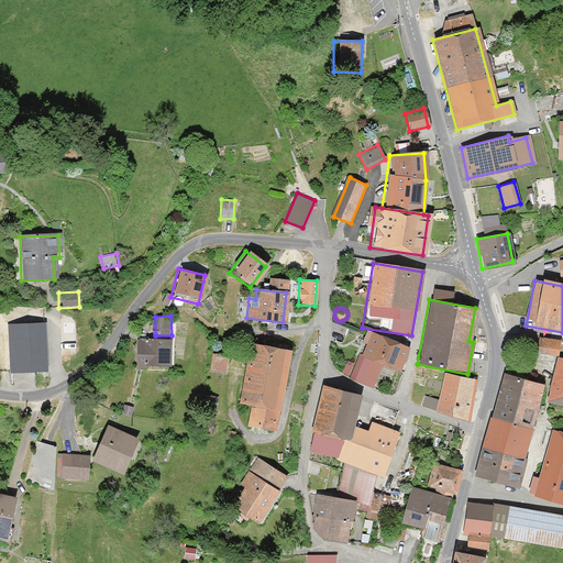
[(9,324),(12,371),(47,368),(45,322),(9,324)]
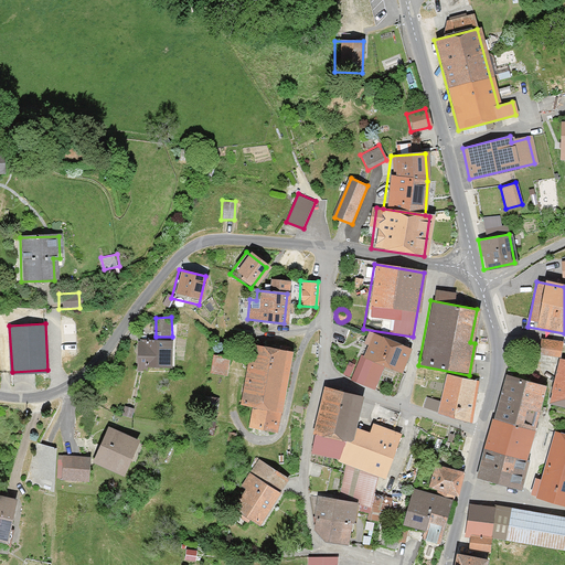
[(409,349),(369,332),(350,379),(374,387),(382,368),(398,374),(409,349)]
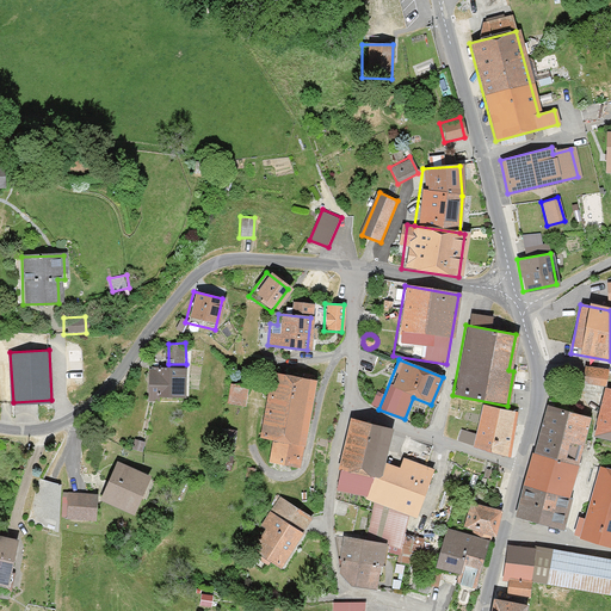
[(581,384),(604,387),(605,368),(582,365),(581,384)]
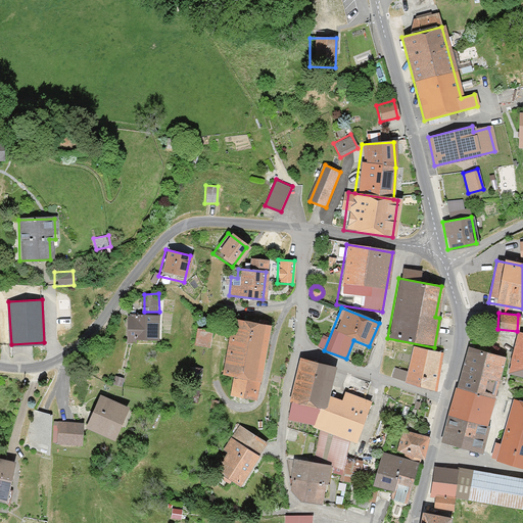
[(155,317),(125,315),(123,342),(154,343),(155,317)]
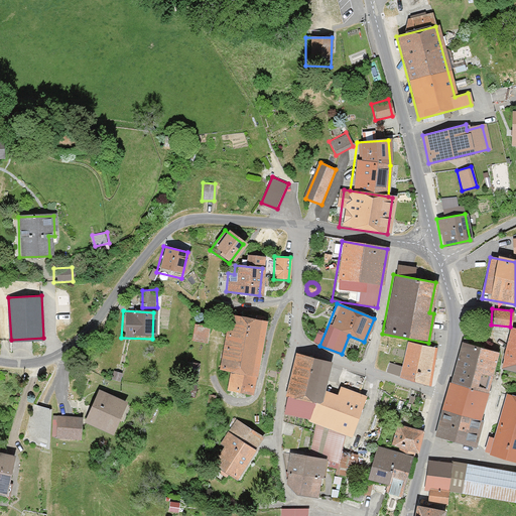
[(264,321),(228,314),(216,372),(229,375),(226,392),(249,396),(264,321)]
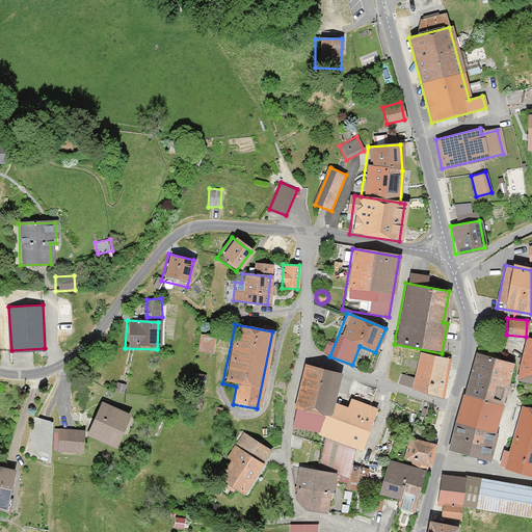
[(214,337),(201,335),(196,351),(211,353),(214,337)]
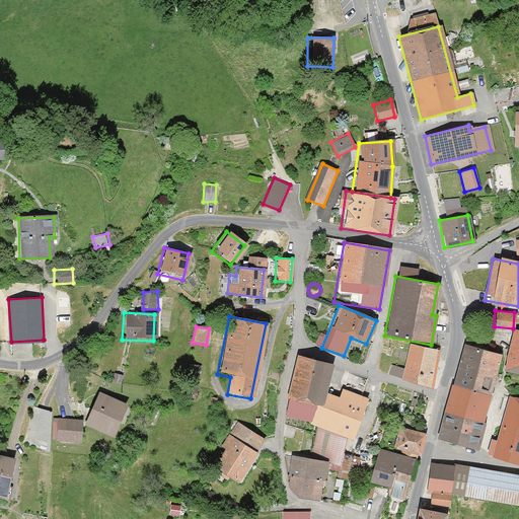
[(518,330),(512,329),(501,372),(518,376),(518,330)]
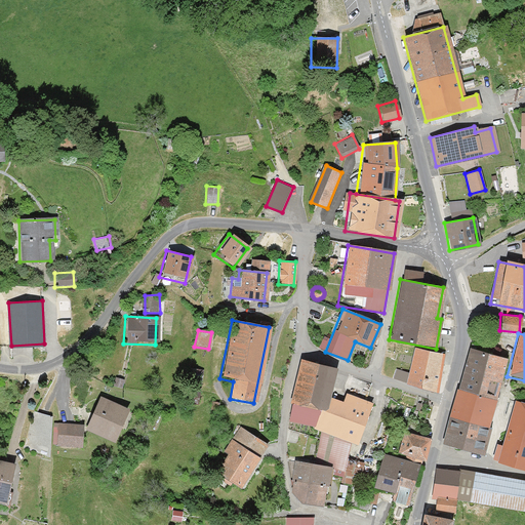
[(444,355),(413,349),(407,374),(395,371),(392,378),(404,382),(436,393),(444,355)]
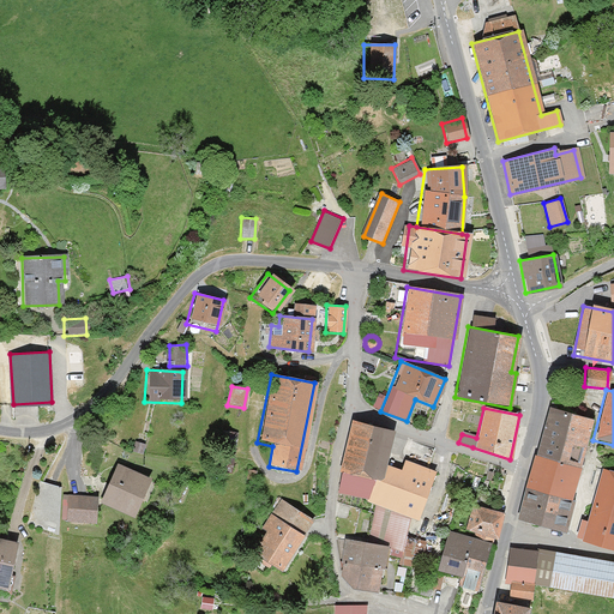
[(591,420),(548,408),(516,519),(559,533),(591,420)]
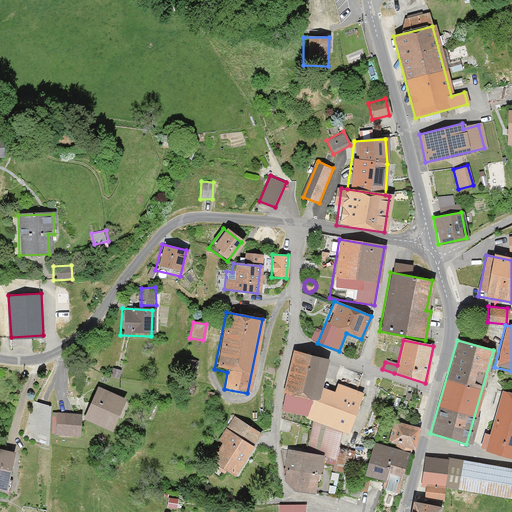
[(305,415),(319,388),(326,360),(291,351),(280,411),(305,415)]
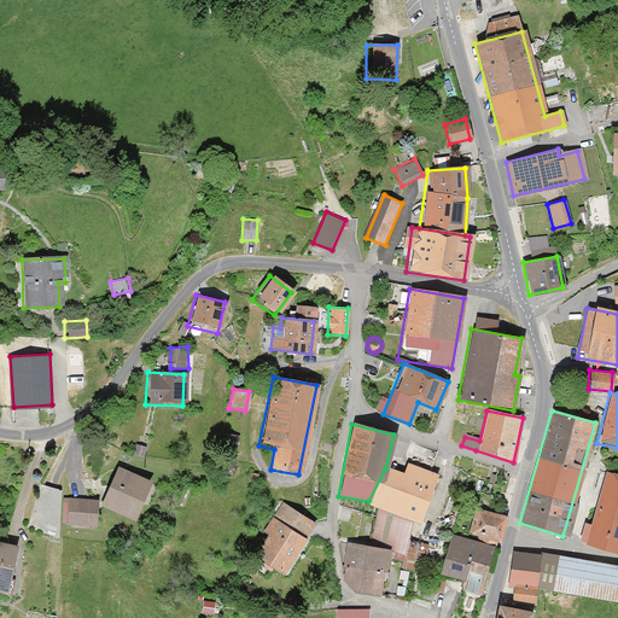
[(400,472),(385,468),(368,501),(368,506),(377,507),(413,522),(418,523),(435,474),(404,462),(400,472)]
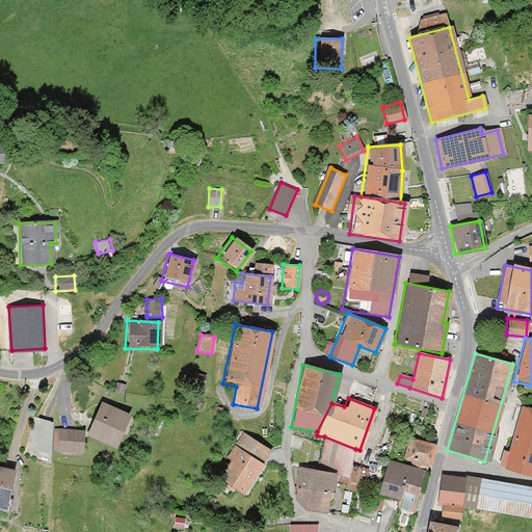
[(127,416),(99,402),(83,434),(111,448),(127,416)]
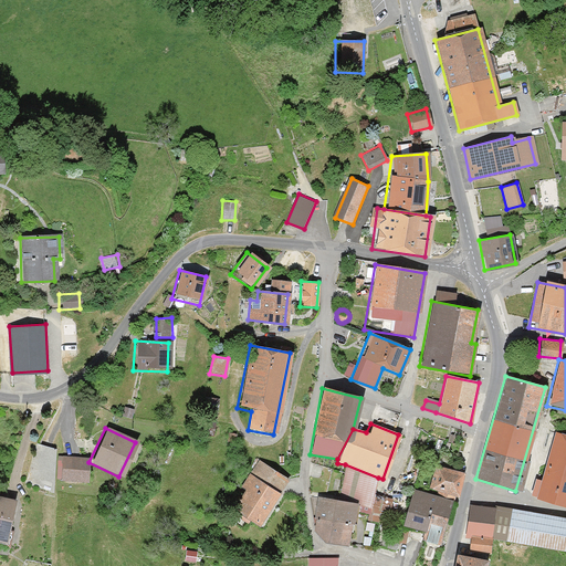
[(565,437),(553,432),(533,499),(565,507),(565,437)]
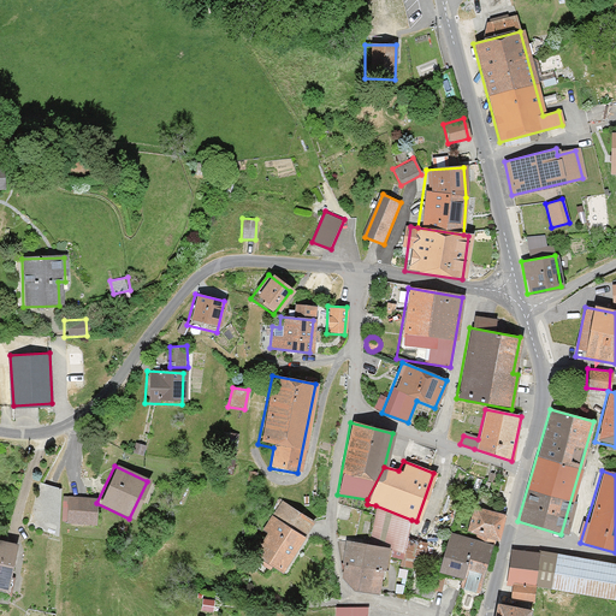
[(59,491),(35,483),(27,525),(55,538),(59,491)]
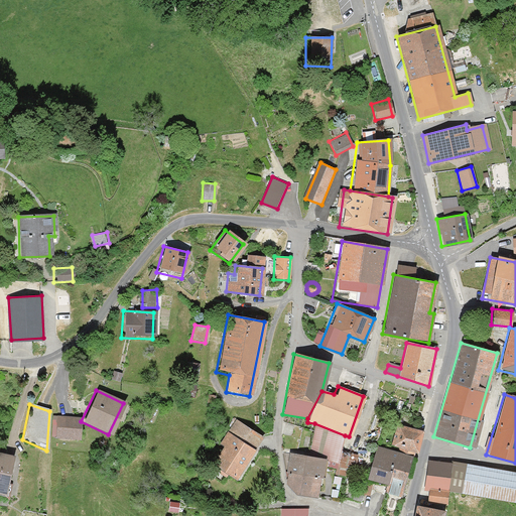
[(77,440),(79,417),(52,415),(50,438),(77,440)]
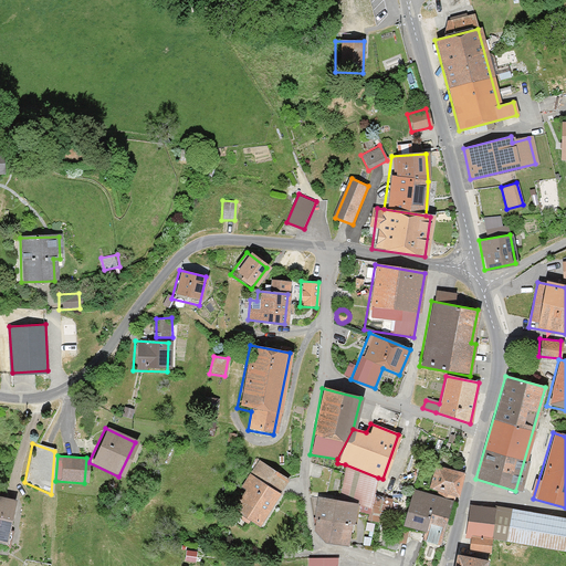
[(286,481),(257,462),(228,509),(258,527),(286,481)]
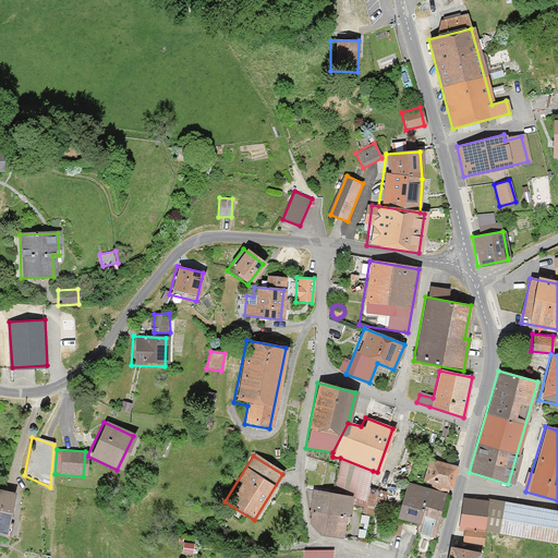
[(373,471),(340,458),(332,495),(349,499),(364,501),(373,471)]
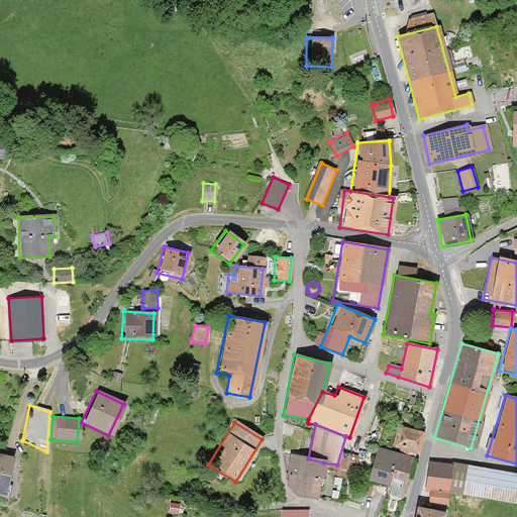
[(421,432),(397,425),(390,448),(415,455),(421,432)]
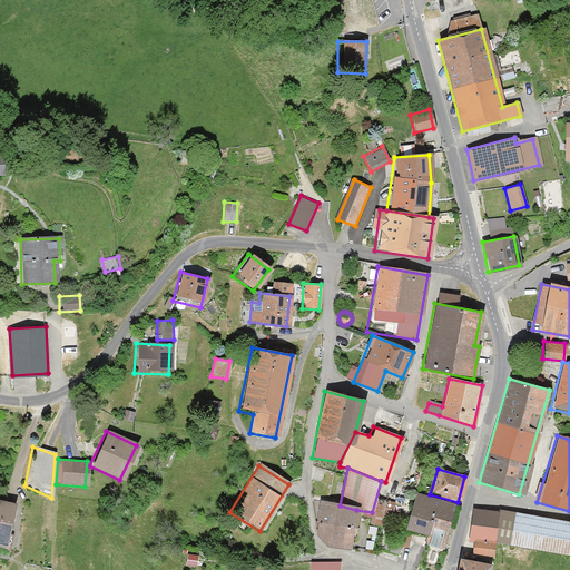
[(454,502),(414,492),(404,529),(429,536),(425,544),(442,549),(454,502)]
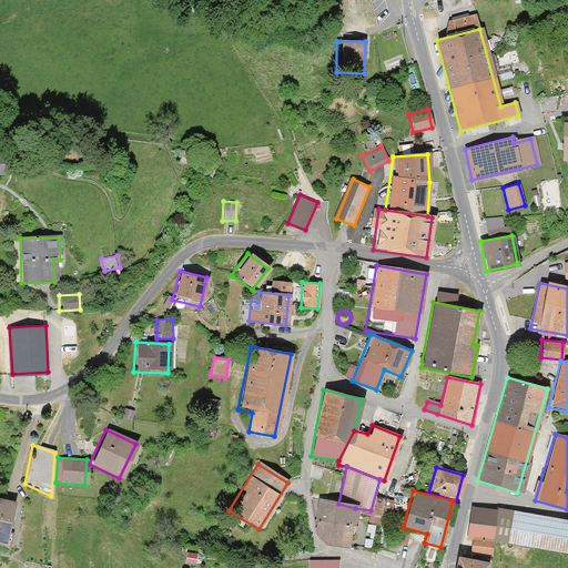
[(338,504),(316,499),(310,530),(322,544),(347,549),(355,508),(338,504)]
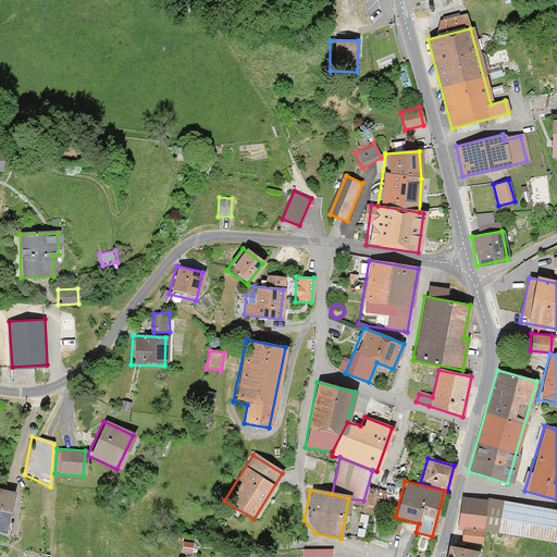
[(12,494),(0,491),(0,534),(2,535),(12,494)]
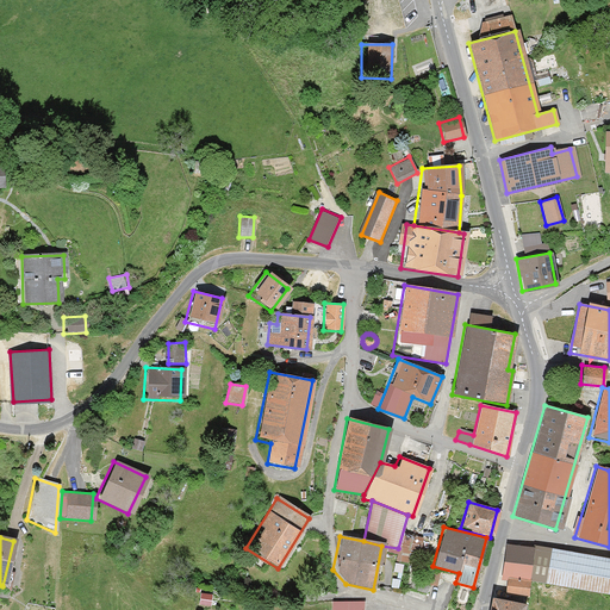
[(609,562),(504,545),(498,577),(609,595),(609,562)]
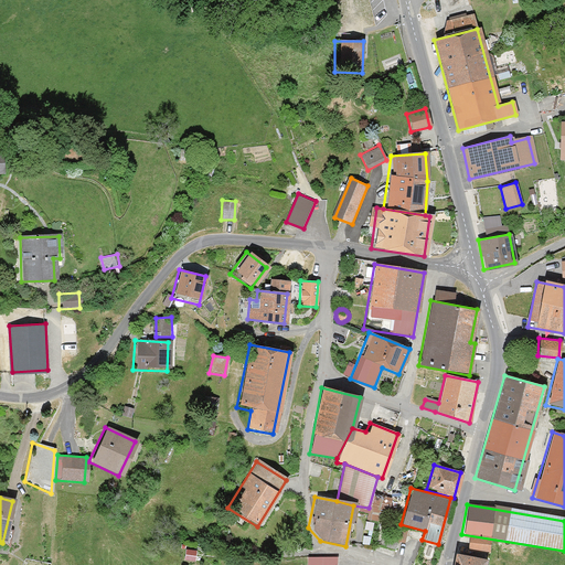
[(480,564),(481,560),(451,555),(449,564),(480,564)]
